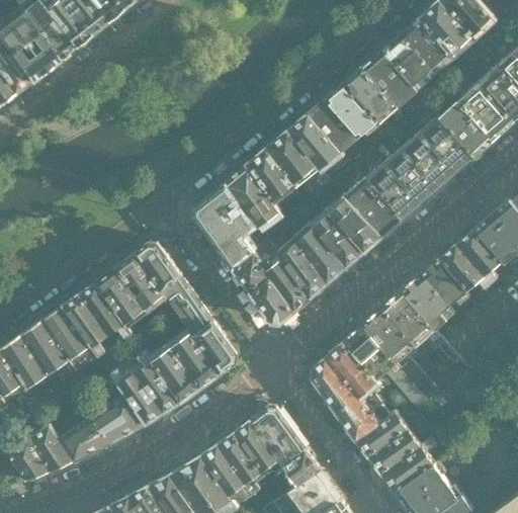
[(72,50),(37,6),(31,0),(20,0),(15,4),(21,12),(48,50),(56,62),(72,50)]
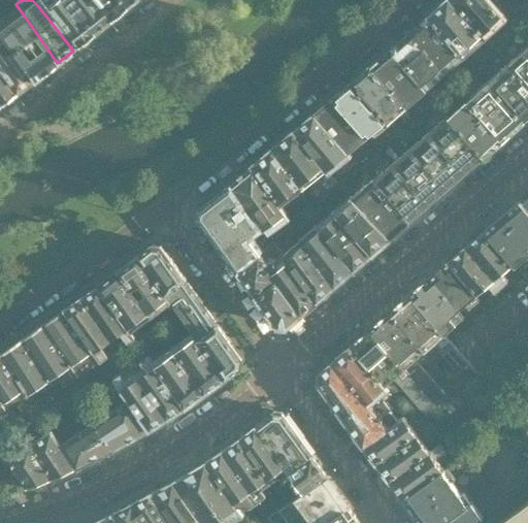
[(85,0),(45,0),(38,6),(73,51),(105,25),(85,0)]
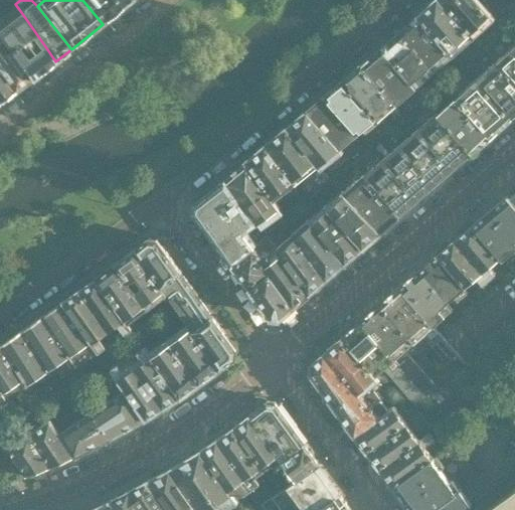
[(131,0),(82,0),(103,24),(131,0)]
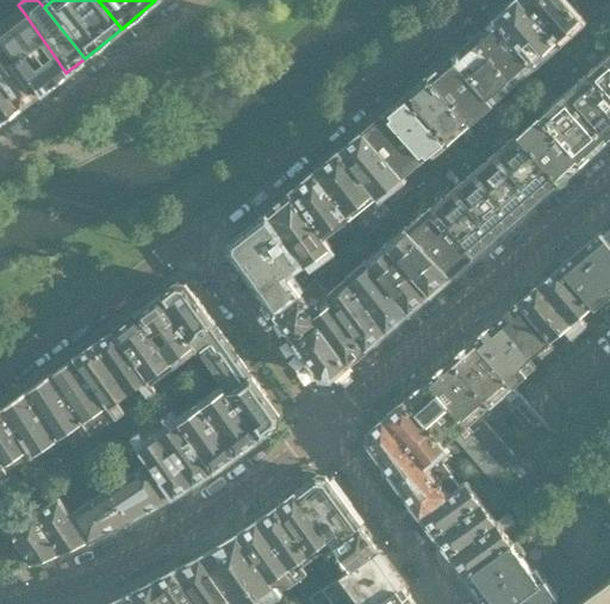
[(521,0),(496,22),(533,63),(547,50),(552,56),(561,47),(521,0)]
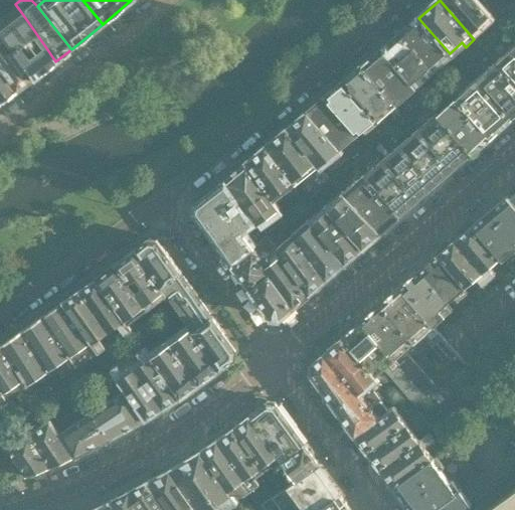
[(490,18),(480,5),(474,0),(440,0),(474,39),(484,30),(481,26),(490,18)]
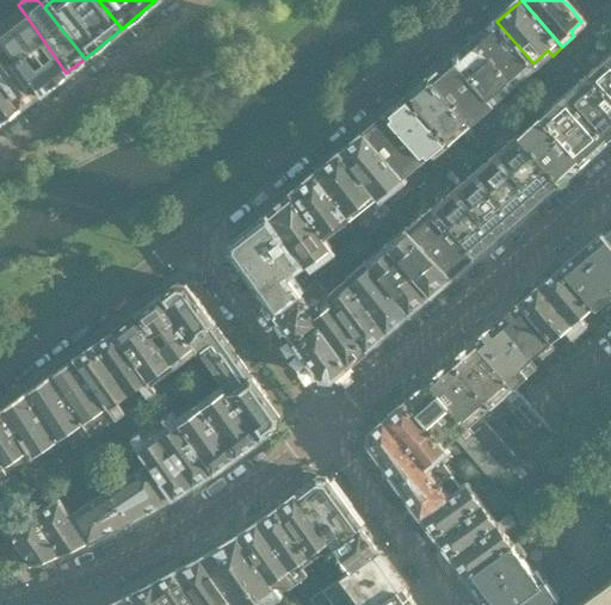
[(56,59),(25,14),(0,32),(0,49),(6,59),(35,97),(66,73),(56,59)]
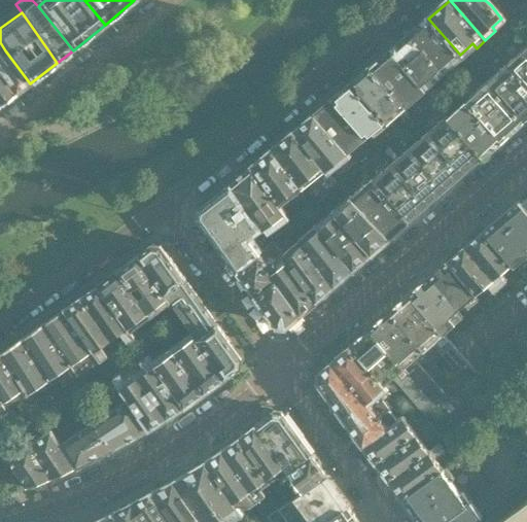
[(428,19),(410,36),(440,71),(450,62),(455,67),(464,60),(460,55),(428,19)]
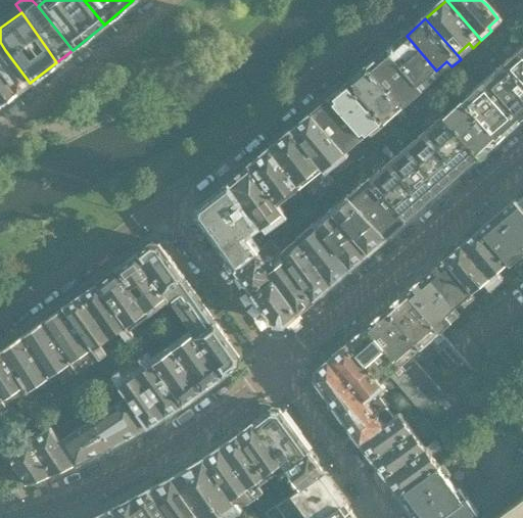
[(407,36),(390,50),(424,91),(431,85),(427,79),(436,71),(407,36)]
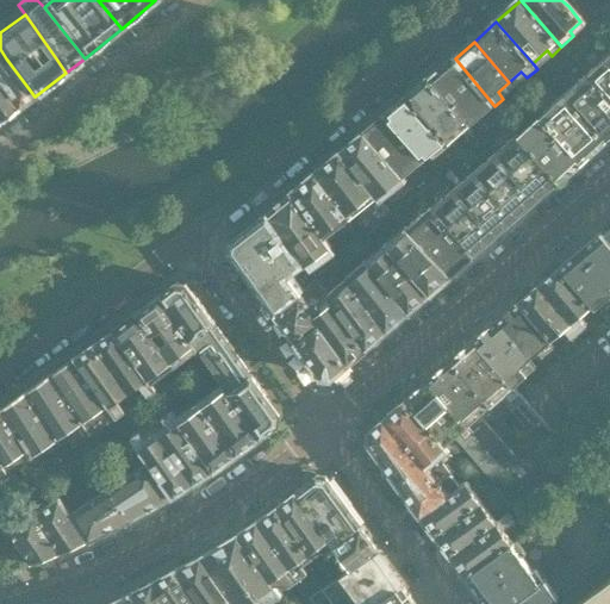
[(0,93),(13,112),(35,97),(6,58),(0,49),(0,93)]
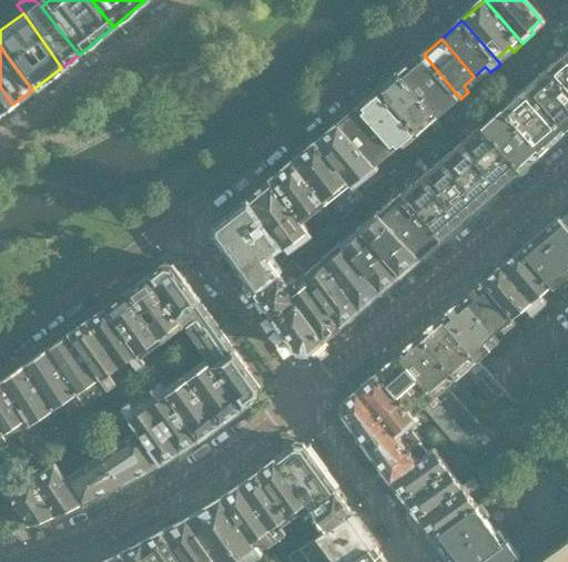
[(424,54),(402,72),(437,113),(439,116),(460,99),(424,54)]
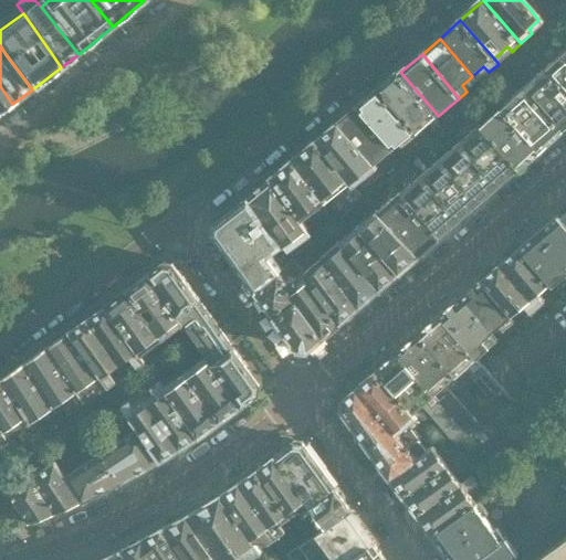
[(565,54),(546,72),(565,94),(565,54)]
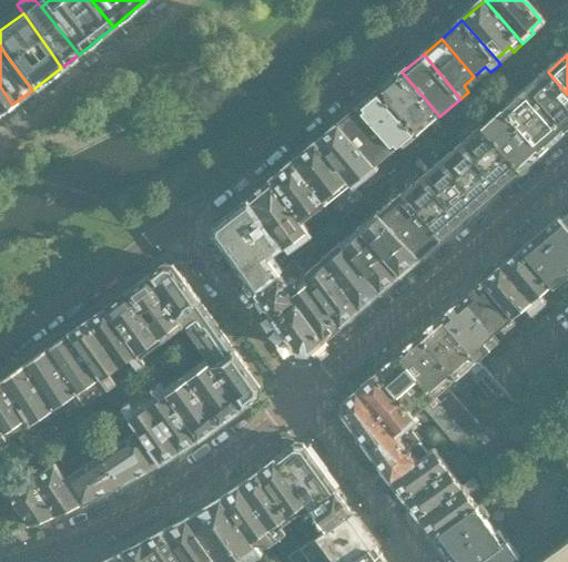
[(437,113),(402,72),(382,90),(417,132),(419,134),(428,126),(426,123),(437,113)]
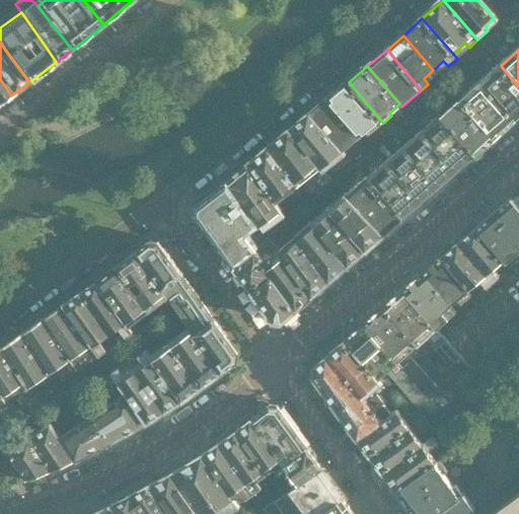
[(518,120),(518,86),(501,66),(479,83),(514,125),(518,120)]
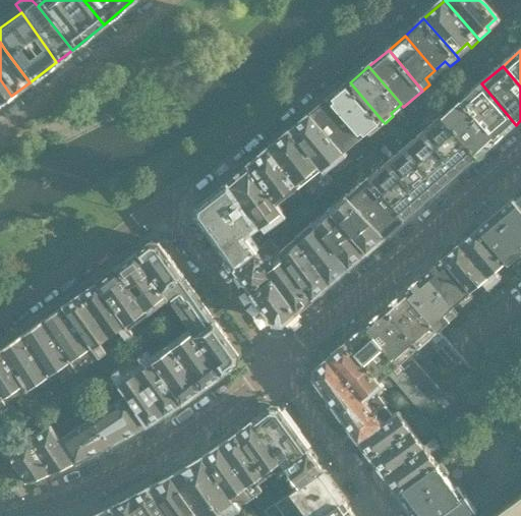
[(0,79),(0,104),(11,96),(0,79)]
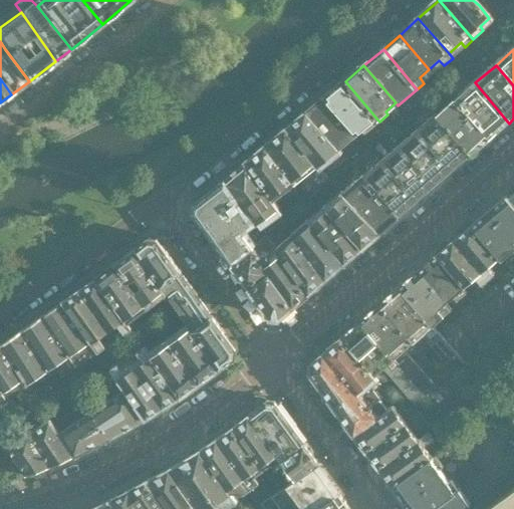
[(377,119),(345,81),(328,95),(360,134),(377,119)]
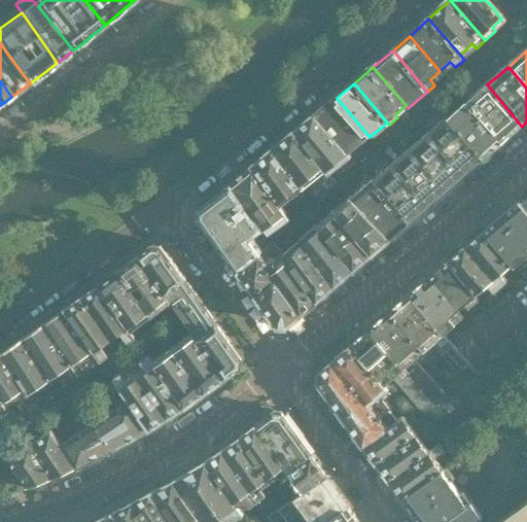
[(522,127),(487,84),(466,102),(502,143),(522,127)]
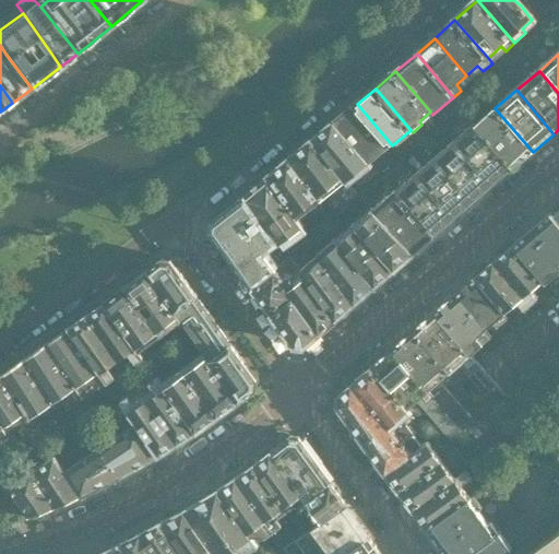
[(342,115),(341,119),(337,121),(372,162),(392,145),(357,104),(352,109),(347,110),(342,115)]
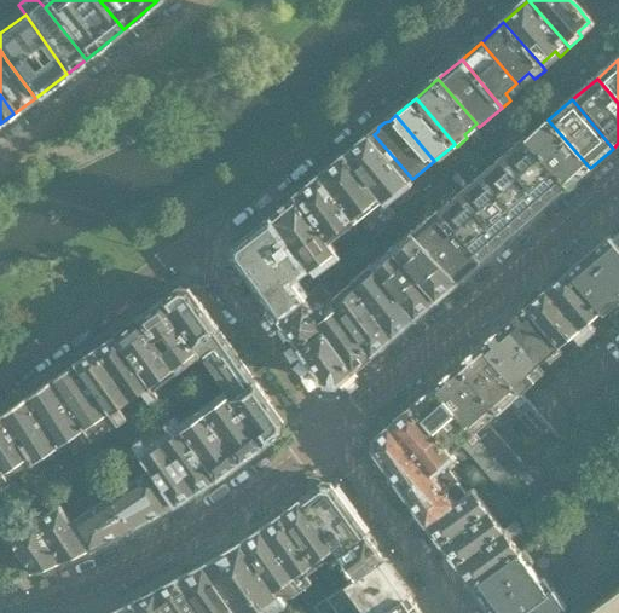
[(590,168),(548,120),(527,137),(568,188),(590,168)]
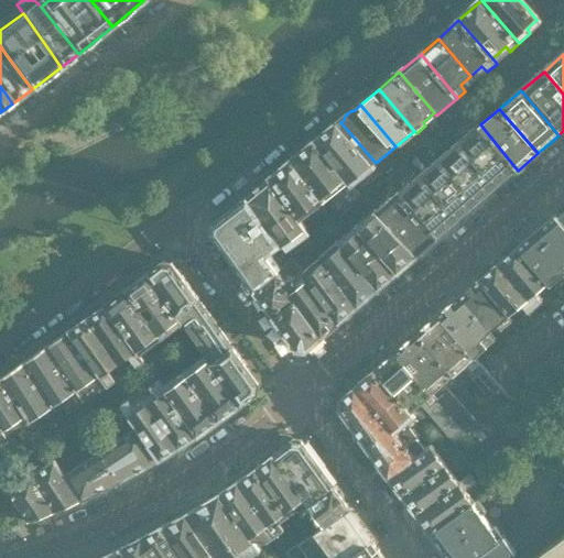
[(340,122),(321,139),(353,182),(376,163),(340,122)]
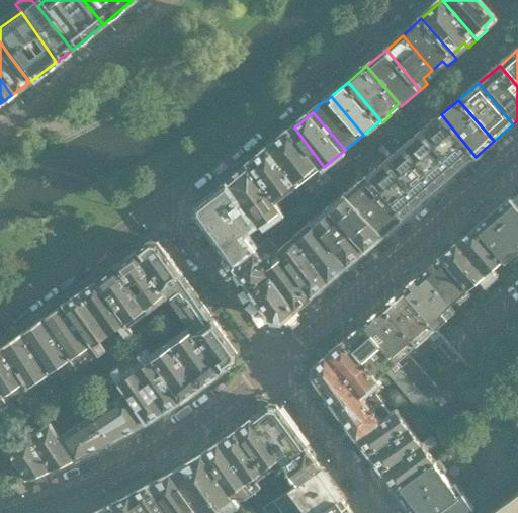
[(439,118),(421,135),(455,174),(473,158),(439,118)]
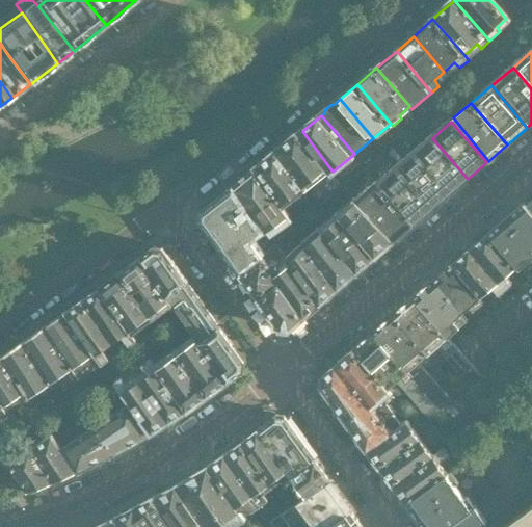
[(302,131),(280,150),(310,189),(333,172),(302,131)]
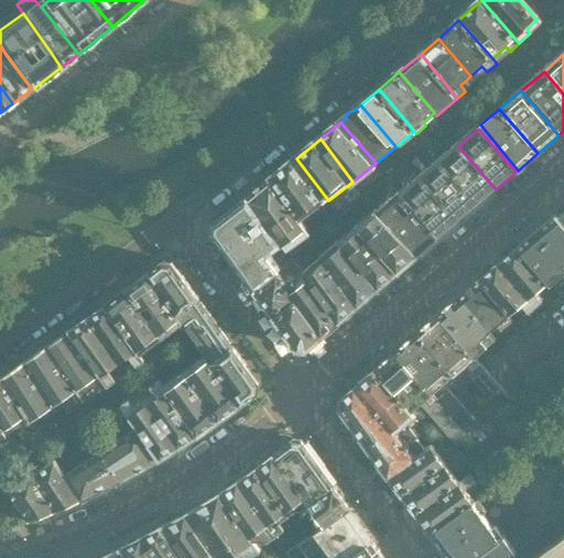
[(496,189),(458,146),(440,163),(477,206),(496,189)]
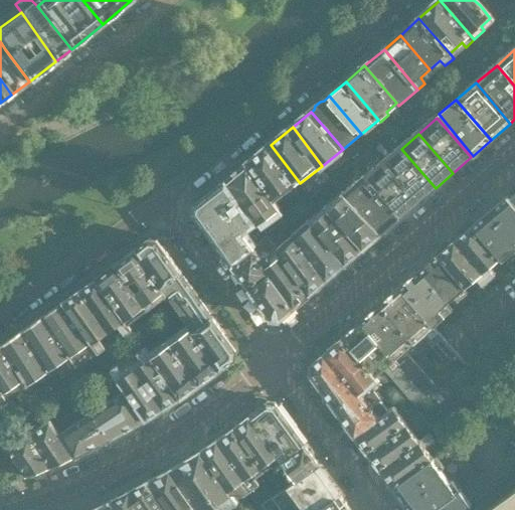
[(300,183),(271,145),(248,163),(277,202),(300,183)]
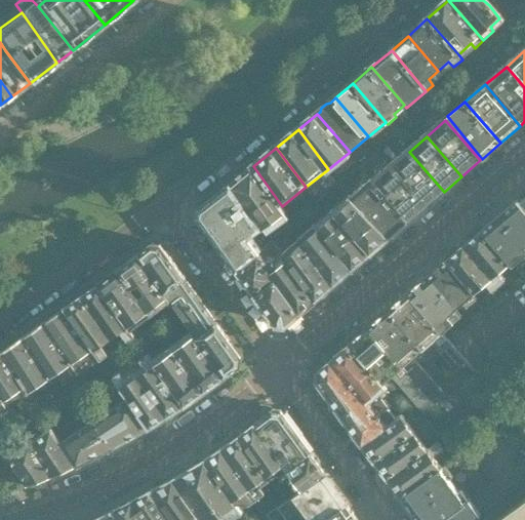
[(444,192),(409,152),(391,167),(426,208),(444,192)]
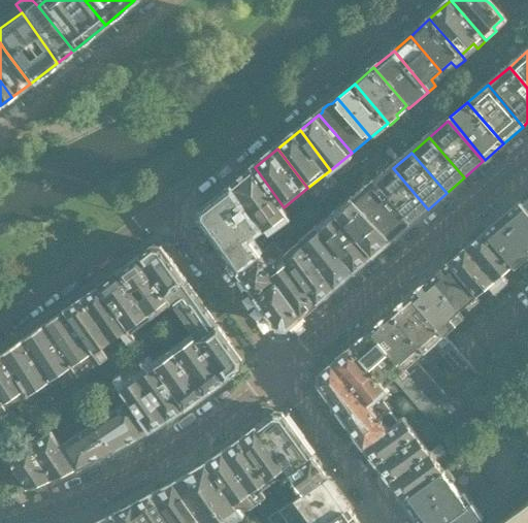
[(284,207),(255,167),(230,188),(265,234),(269,239),(291,224),(281,209),(284,207)]
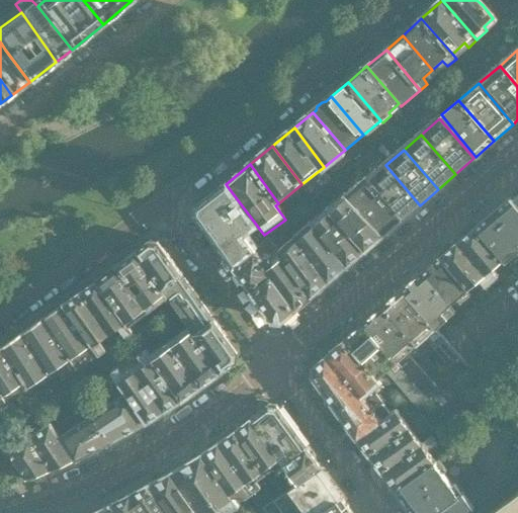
[(420,205),(385,165),(369,179),(367,181),(402,221),(420,205)]
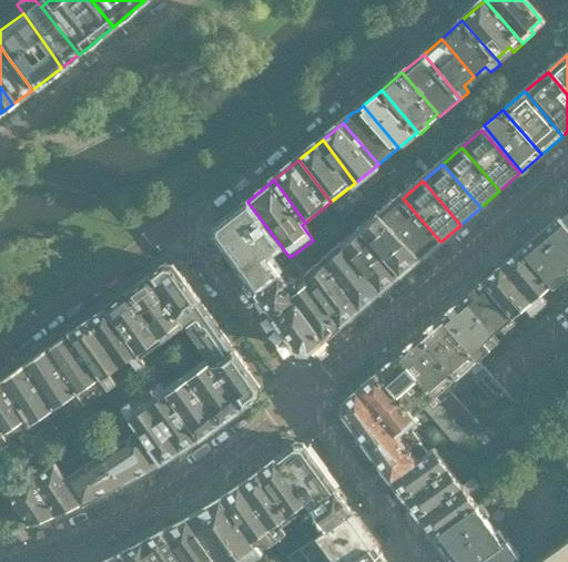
[(405,196),(403,194),(397,200),(401,204),(384,216),(422,258),(440,242),(403,198),(405,196)]
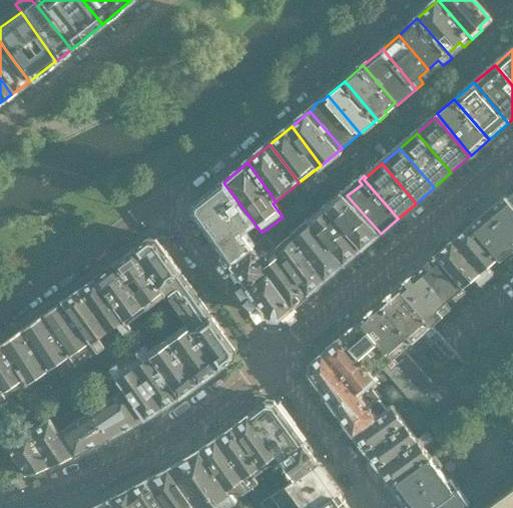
[(258,227),(223,182),(194,206),(193,214),(230,267),(231,268),(253,249),(257,247),(247,235),(258,227)]
